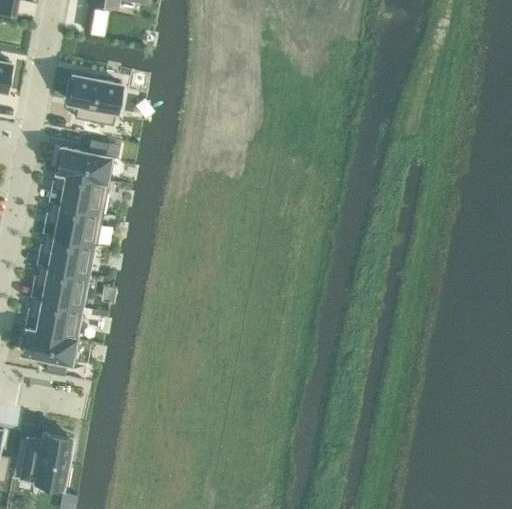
[(0,0),(0,15),(11,18),(14,0),(0,0)]
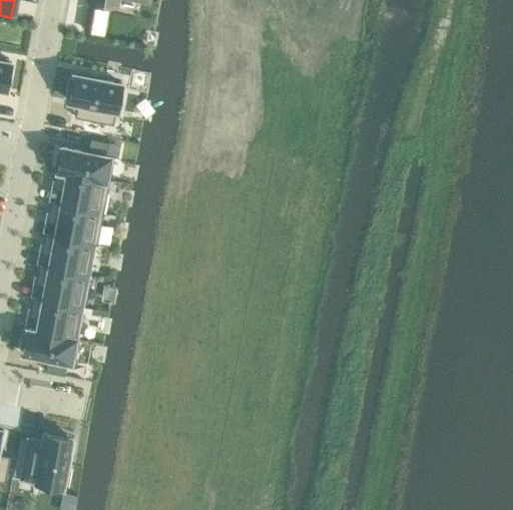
[(88,0),(89,1),(97,3),(96,8),(92,7),(87,33),(102,36),(107,11),(105,10),(106,5),(116,7),(116,0),(136,0),(137,0),(88,0)]
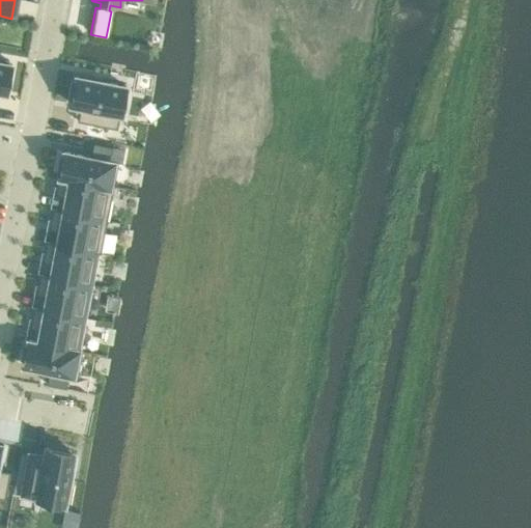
[(0,92),(5,93),(6,89),(8,90),(12,72),(9,71),(10,66),(8,65),(8,63),(0,61),(0,92)]
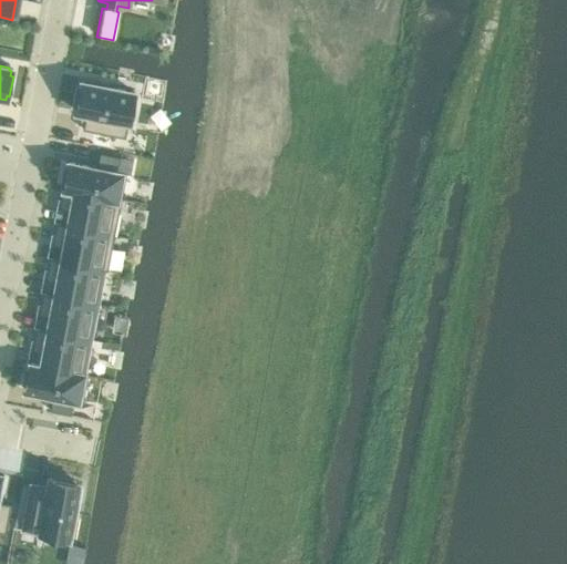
[(78,90),(73,109),(76,110),(75,114),(85,116),(82,132),(125,140),(133,95),(100,89),(100,85),(84,82),(83,85),(81,85),(80,90),(78,90)]
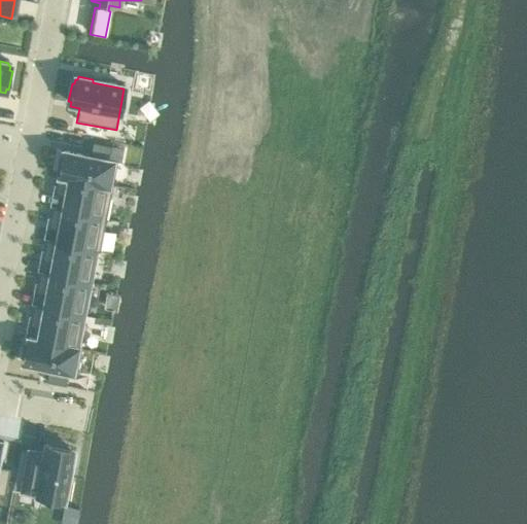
[(60,158),(58,173),(60,174),(60,176),(58,176),(58,177),(112,187),(117,164),(109,162),(111,148),(93,144),(90,159),(64,153),(63,158),(60,158)]
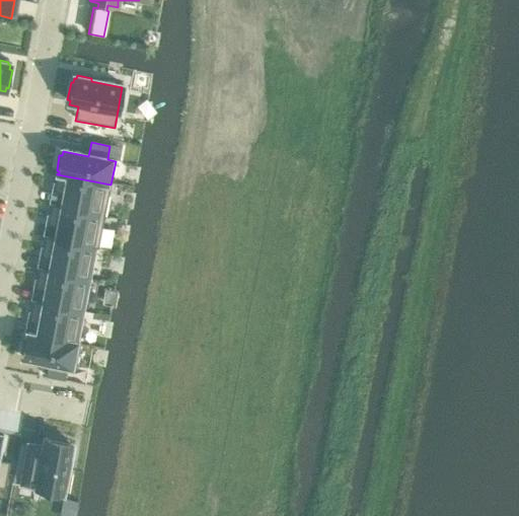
[(57,174),(54,194),(64,196),(62,208),(62,209),(104,217),(110,185),(57,174)]
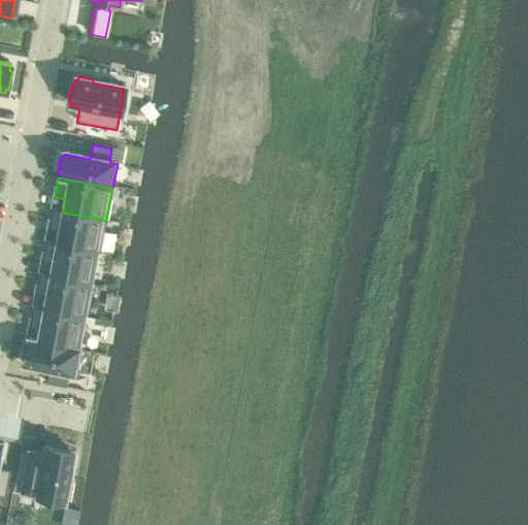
[(52,209),(47,230),(59,232),(57,244),(57,245),(95,253),(95,254),(98,254),(100,255),(106,221),(63,212),(63,211),(52,209)]
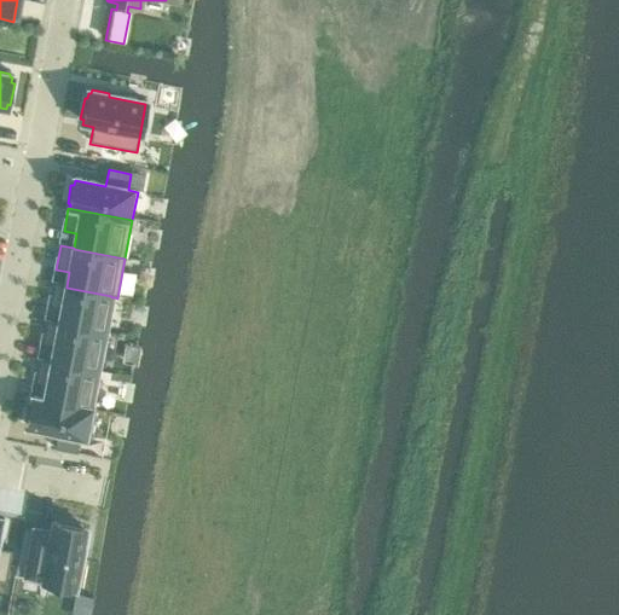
[(53,283),(48,308),(62,311),(59,324),(58,325),(104,335),(108,335),(115,297),(111,297),(111,296),(67,288),(67,286),(53,283)]
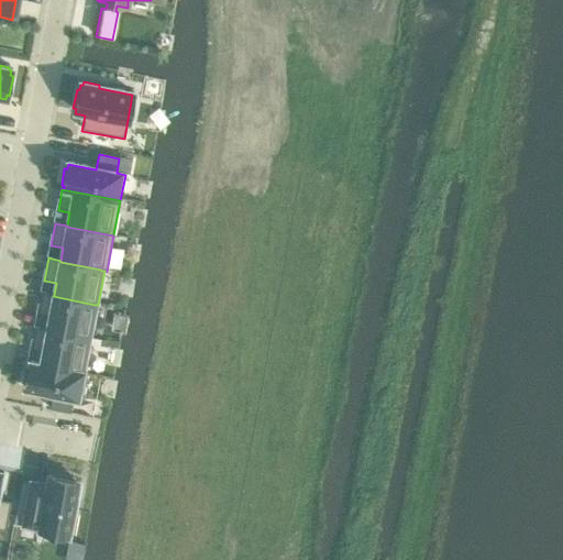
[(42,293),(37,316),(50,318),(46,330),(46,331),(88,339),(91,340),(98,305),(95,305),(53,296),(54,295),(42,293)]
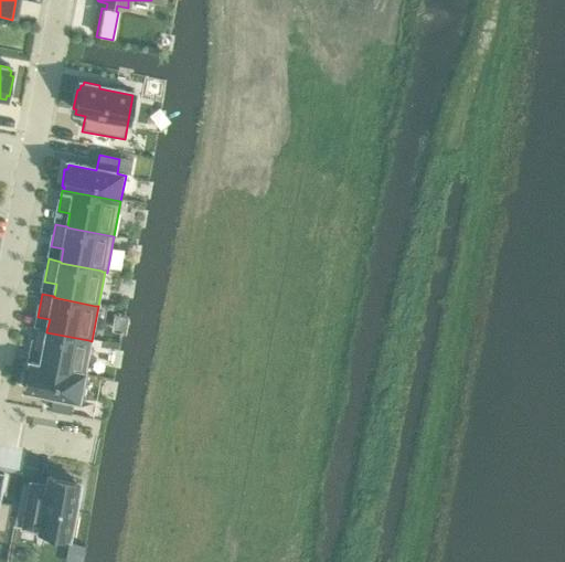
[(35,329),(31,351),(43,353),(40,367),(40,368),(82,375),(82,374),(85,375),(92,341),(88,340),(46,332),(46,331),(35,329)]
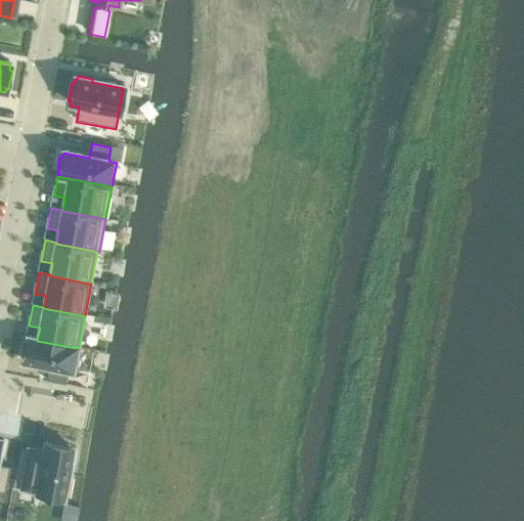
[(24,342),(22,358),(24,358),(23,363),(49,367),(46,382),(64,385),(68,372),(76,373),(81,348),(79,348),(76,347),(76,348),(37,341),(37,340),(28,338),(27,343),(24,342)]
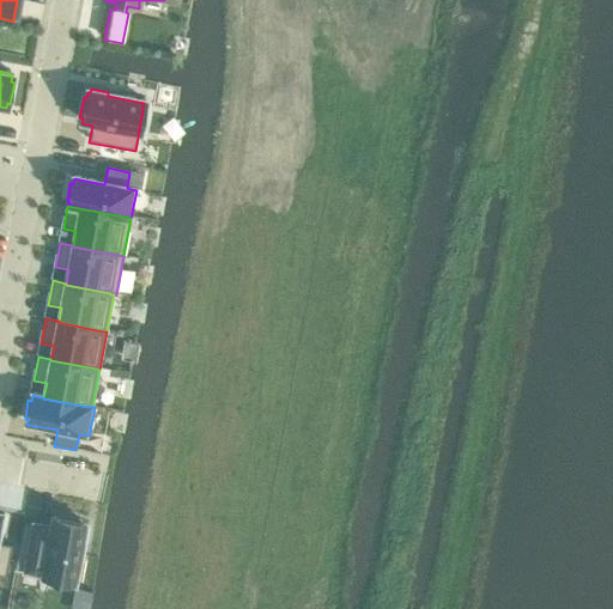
[(0,577),(6,578),(12,547),(0,543),(0,534),(4,517),(0,515),(0,577)]
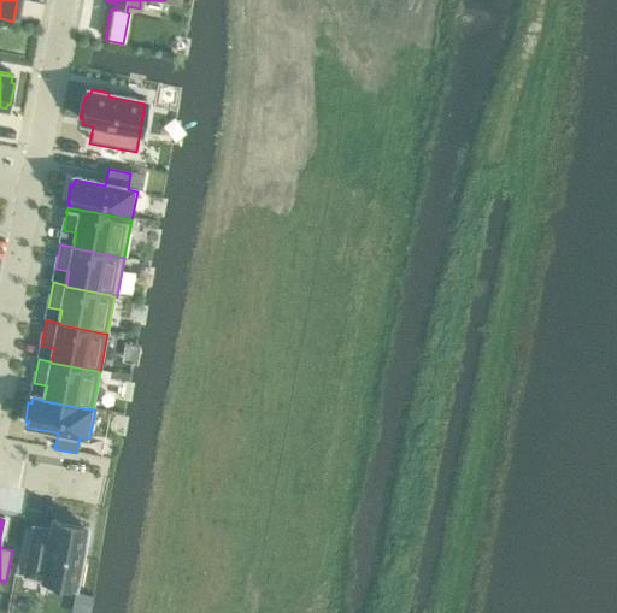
[(33,531),(24,577),(75,585),(81,549),(84,549),(87,532),(84,531),(84,529),(80,528),(80,525),(58,520),(58,524),(53,523),(51,534),(33,531)]
